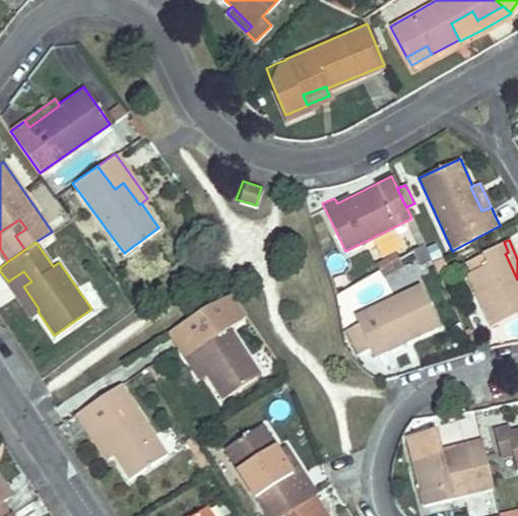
[(466,259),(471,270),(466,272),(490,326),(517,313),(517,278),(517,279),(506,255),(505,254),(508,252),(504,242),(481,253),(466,259)]
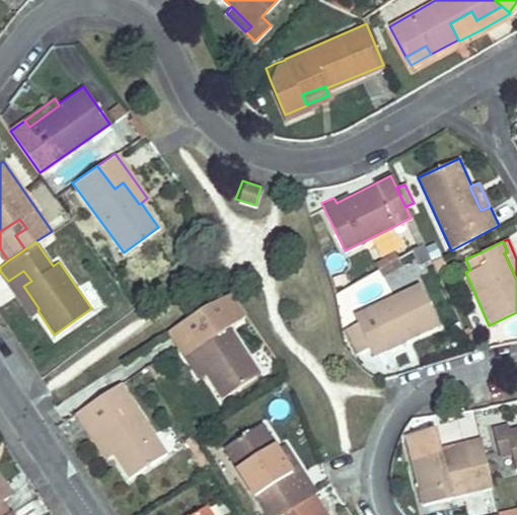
[(377,268),(396,256),(392,251),(374,261),(377,268)]
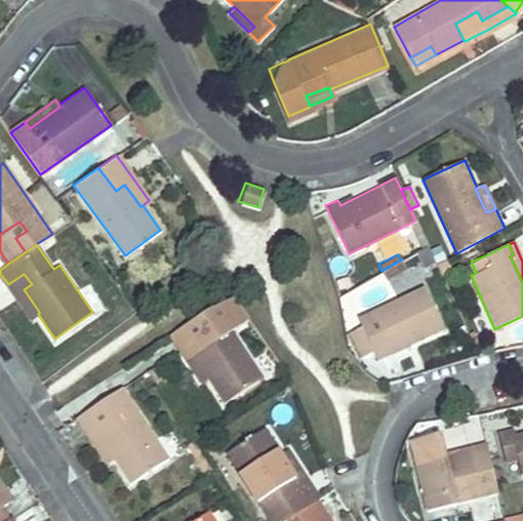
[(405,268),(401,259),(381,271),(386,279),(405,268)]
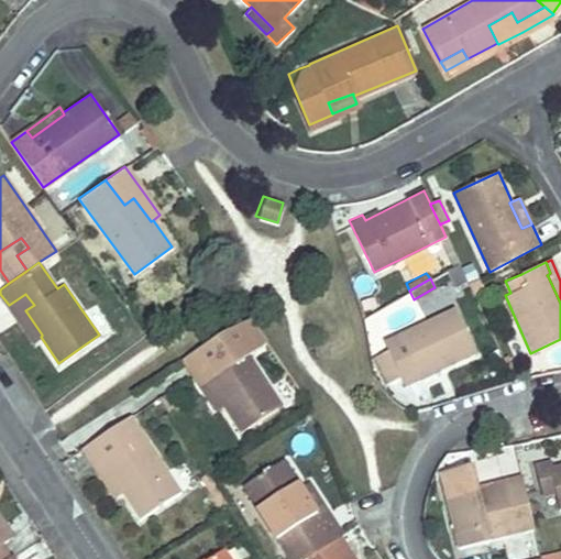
[(42,335),(25,310),(34,305),(25,294),(9,305),(33,341),(34,341),(41,337),(42,336),(42,335)]
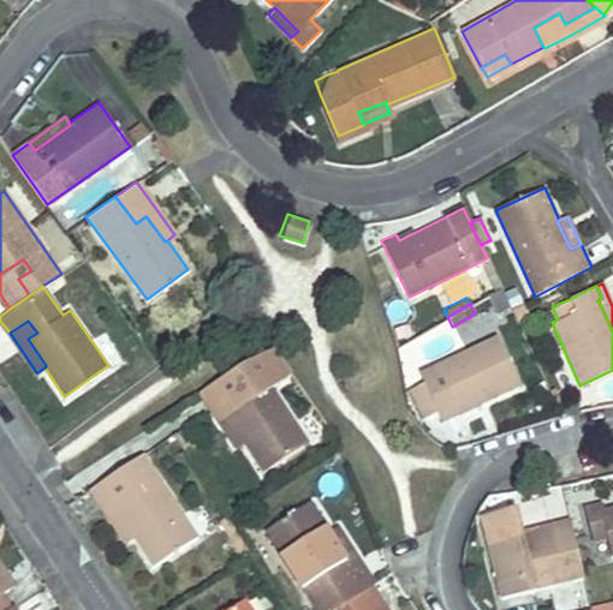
[(518,382),(495,334),(420,370),(423,378),(408,386),(421,414),(436,407),(438,411),(453,404),(454,402),(450,392),(448,390),(475,380),(483,398),(518,382)]
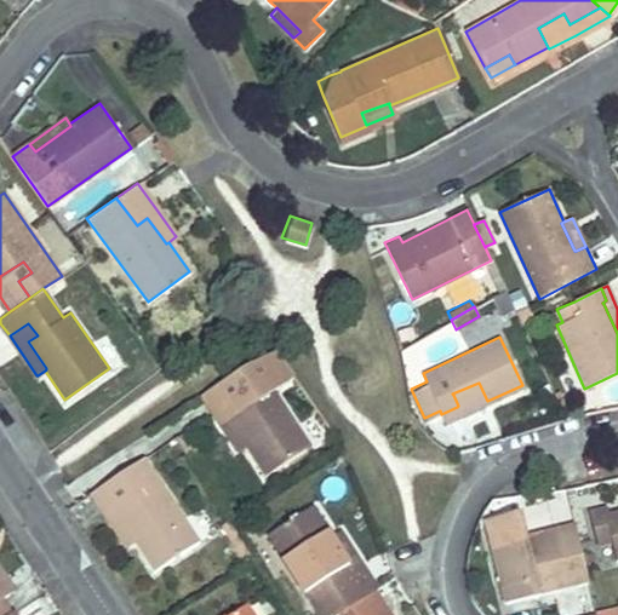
[(273,346),(242,367),(245,372),(275,351),(273,346)]
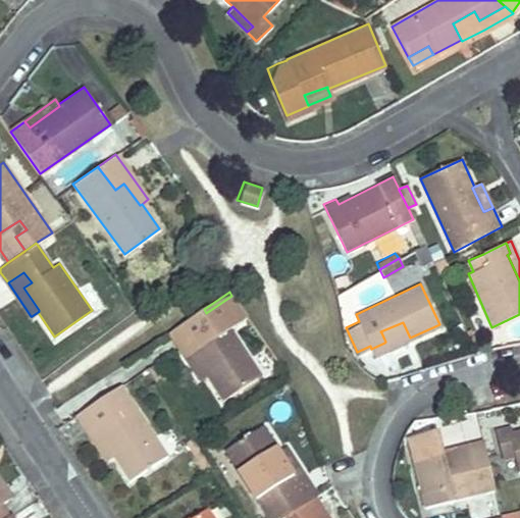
[(261,374),(229,327),(210,340),(204,330),(214,324),(206,313),(204,309),(169,331),(201,380),(207,375),(222,400),(261,374)]
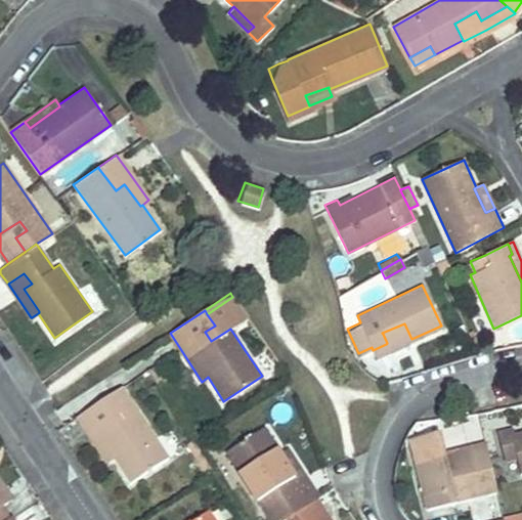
[(411,339),(404,323),(382,333),(383,334),(387,343),(386,344),(373,350),(376,356),(389,350),(411,339)]
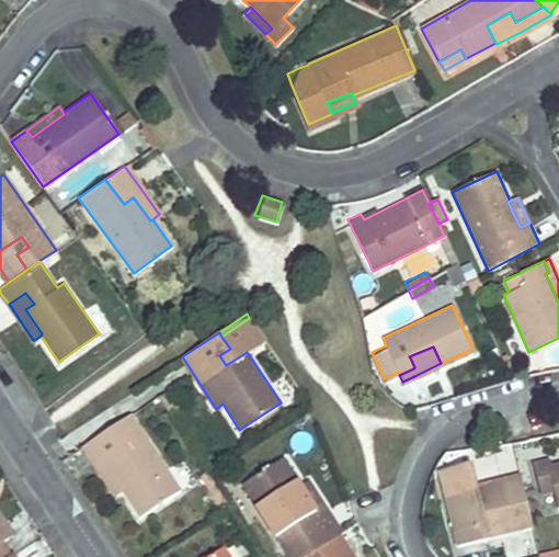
[(179,489),(129,413),(83,444),(100,469),(107,465),(122,487),(120,488),(139,516),(179,489)]
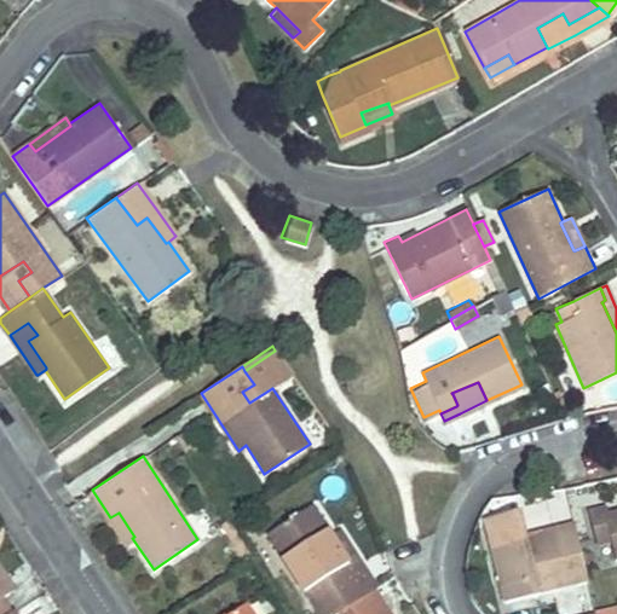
[(355,577),(329,538),(332,536),(312,505),(267,534),(318,613),(335,613),(375,589),(375,588),(365,571),(355,578),(355,577)]
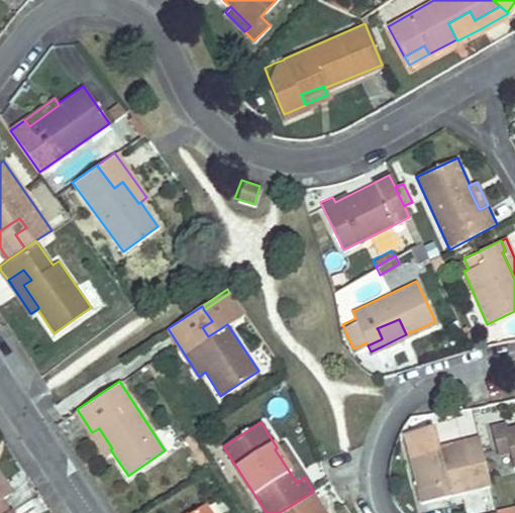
[(514,465),(514,425),(507,427),(505,422),(490,425),(495,447),(507,444),(509,450),(513,466),(514,465)]
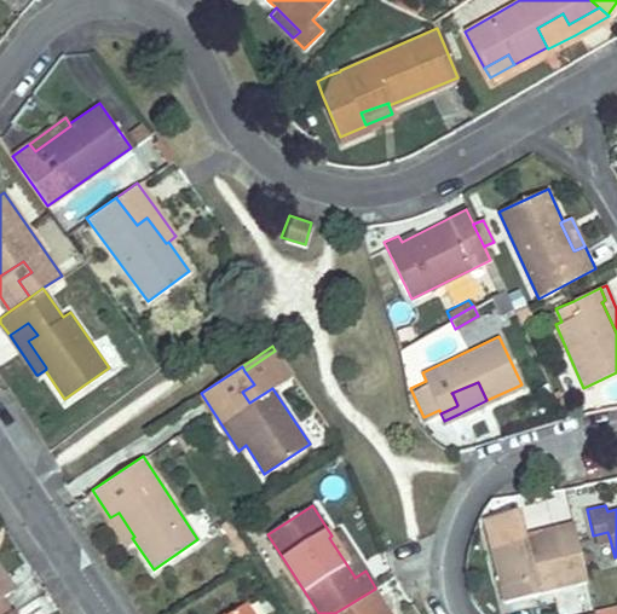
[(588,580),(575,525),(555,529),(560,552),(531,559),(526,536),(519,510),(484,519),(503,601),(588,580)]
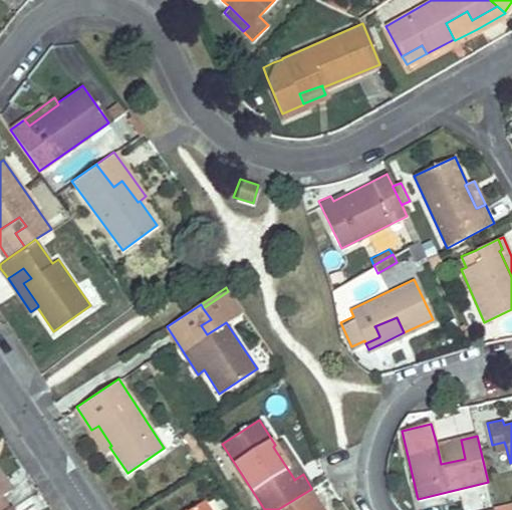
[(111,446),(98,426),(91,430),(105,451),(105,450),(109,447),(111,446)]
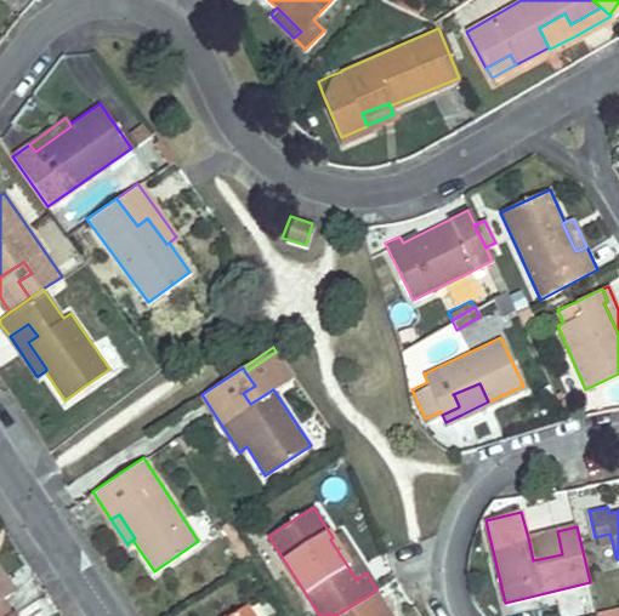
[(562,554),(557,531),(528,537),(533,560),(562,554)]
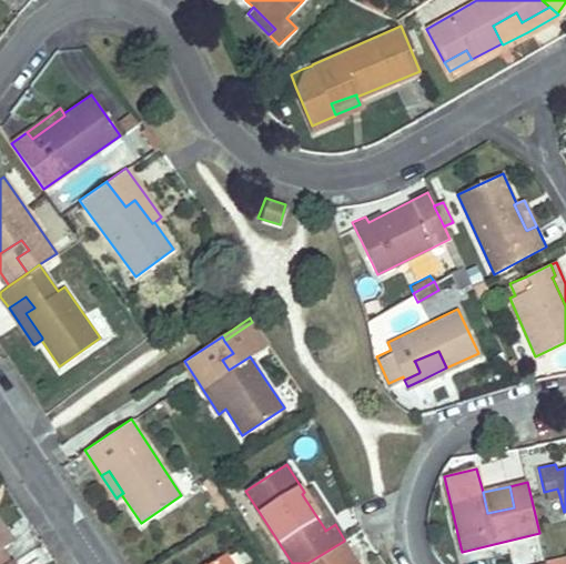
[(335,524),(311,487),(304,492),(302,494),(325,530),(325,531),(335,524)]
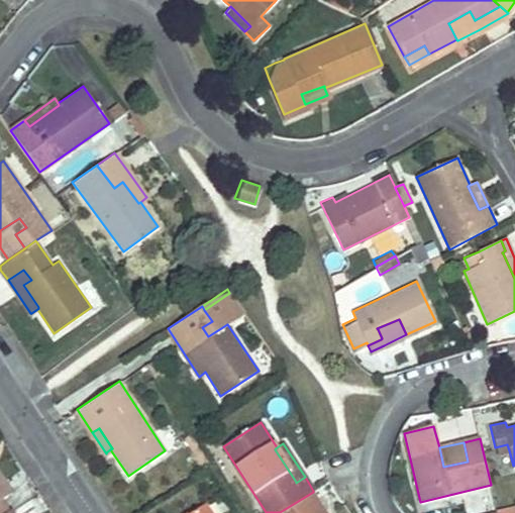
[(509,450),(507,444),(495,447),(497,453),(498,452),(509,450)]
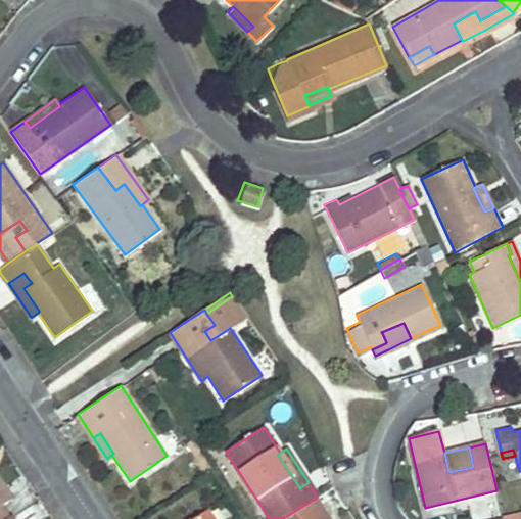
[(0,505),(2,504),(12,498),(4,484),(0,487),(0,505)]
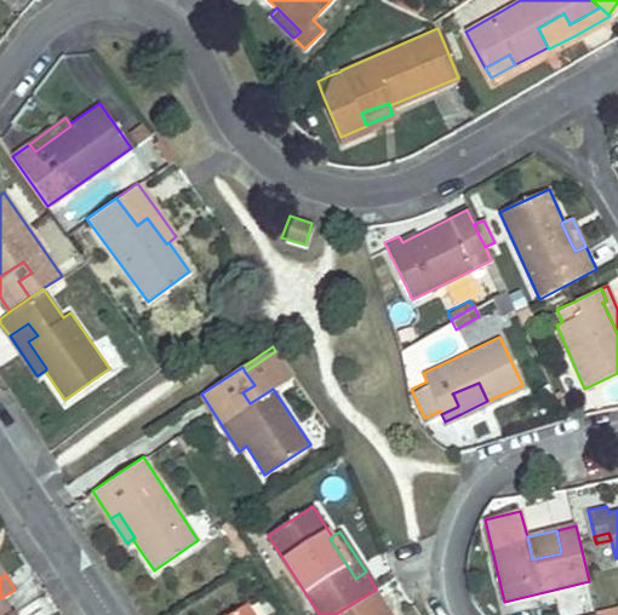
[(392,614),(376,590),(336,614),(392,614)]
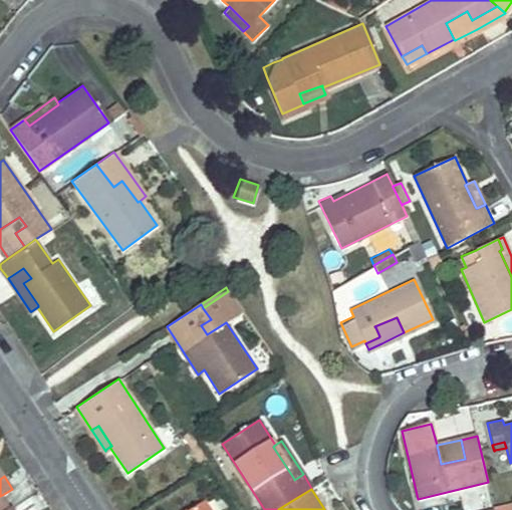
[(9,506),(3,497),(2,495),(0,496),(0,509),(4,509),(10,507),(9,506)]
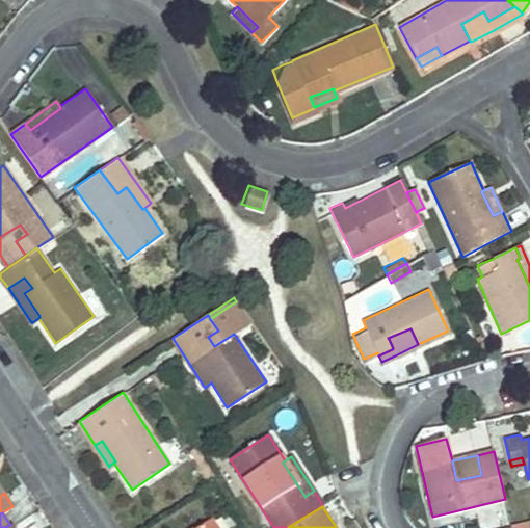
[(218,527),(212,517),(194,527),(218,527)]
